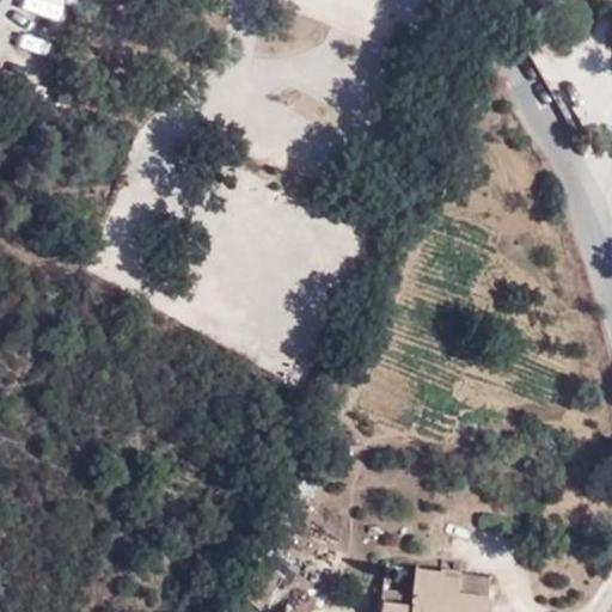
[(19,0),(18,6),(55,20),(62,0),(19,0)]
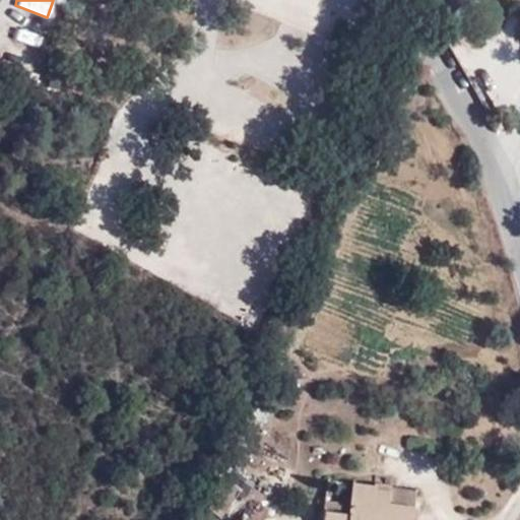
[(411,519),(414,507),(389,503),(391,491),(374,489),(375,485),(353,483),(350,505),(349,513),(324,510),(322,519),(411,519)]
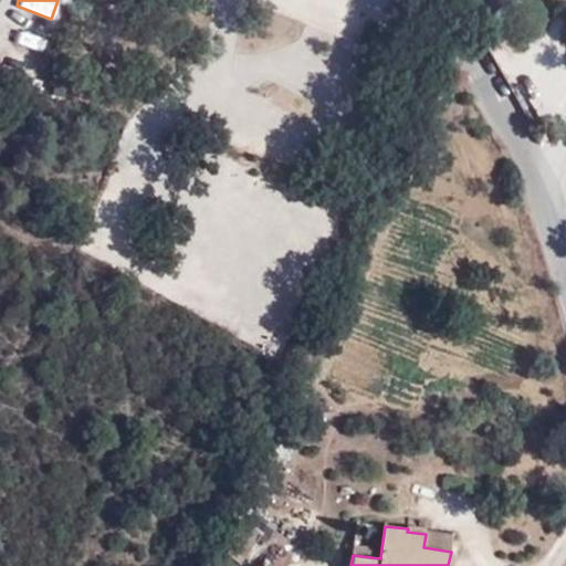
[(423,547),(451,552),(452,535),(426,532),(426,534),(423,547)]
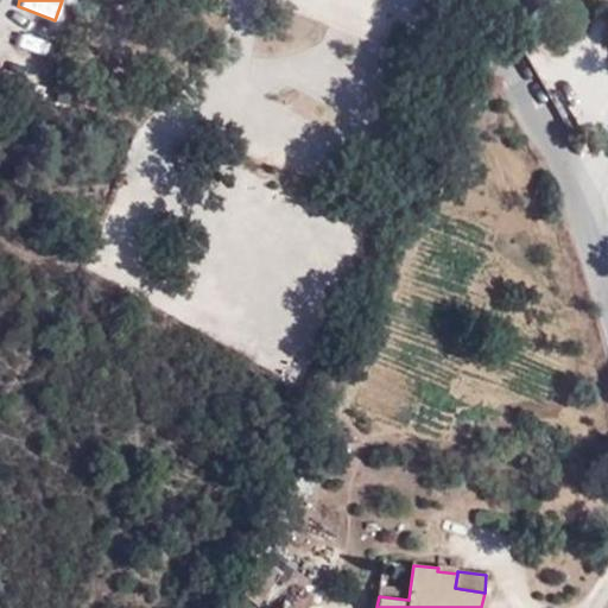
[(255,595),(238,577),(230,587),(251,601),(255,595)]
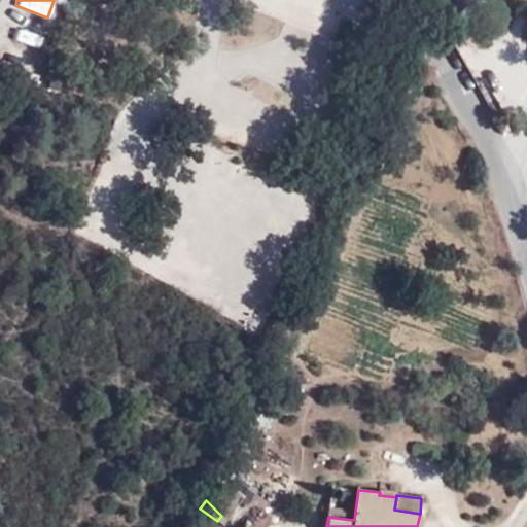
[(329,508),(328,517),(354,520),(355,512),(329,508)]
